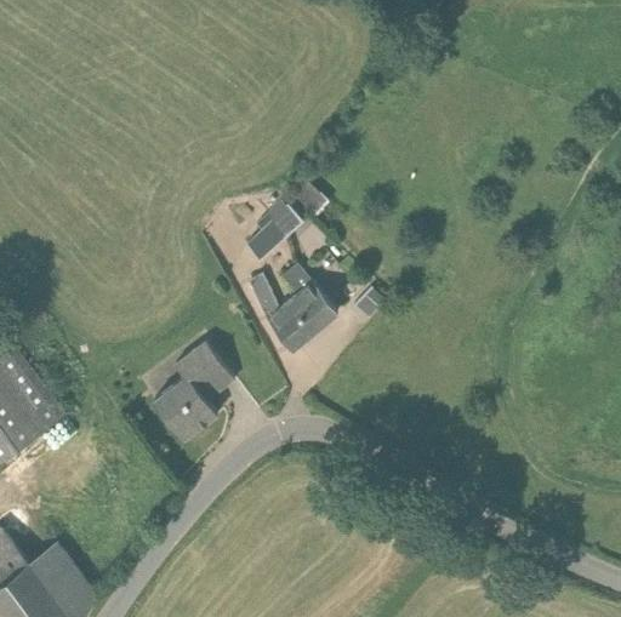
[(288,235),(289,236),(306,222),(289,205),(281,211),(277,205),(268,215),(288,235)]
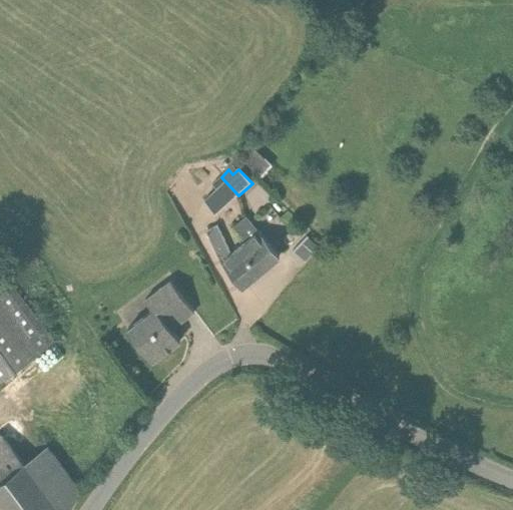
[(215,215),(238,195),(237,194),(221,177),(212,186),(215,189),(204,202),(215,215)]
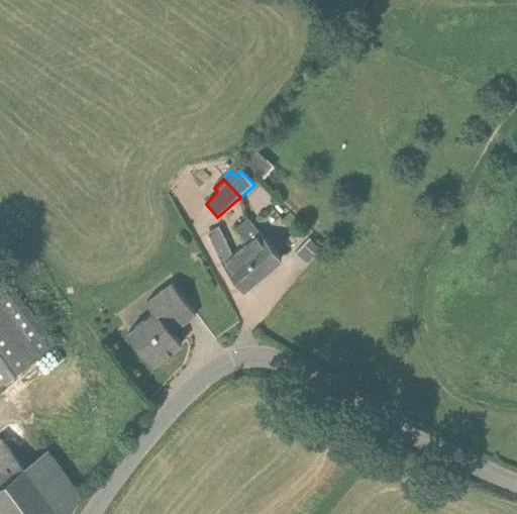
[(246,244),(245,245),(246,246),(236,255),(246,268),(256,259),(269,272),(282,261),(269,245),(261,234),(248,220),(235,230),(246,244)]
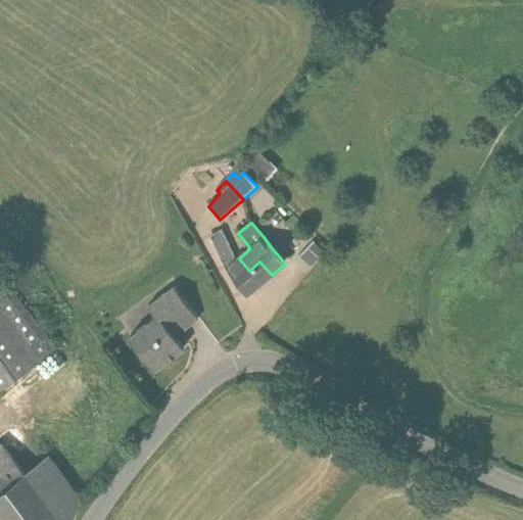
[(223,269),(233,281),(246,296),(272,275),(259,262),(249,271),(239,258),(249,249),(248,248),(236,258),(222,231),(209,236),(223,269)]
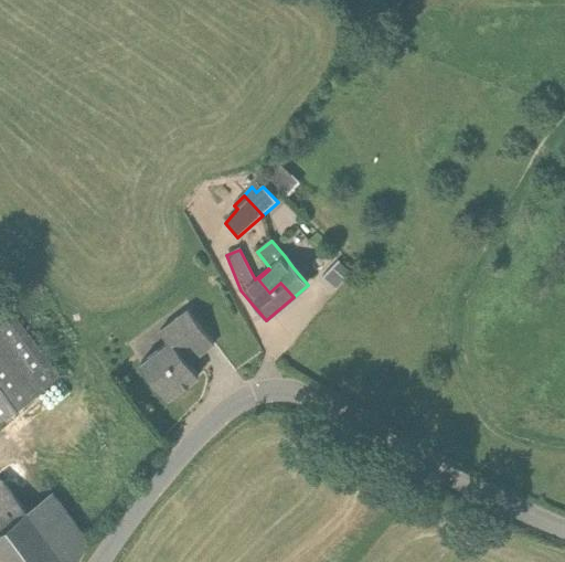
[(0,423),(60,380),(46,362),(0,299),(0,423)]
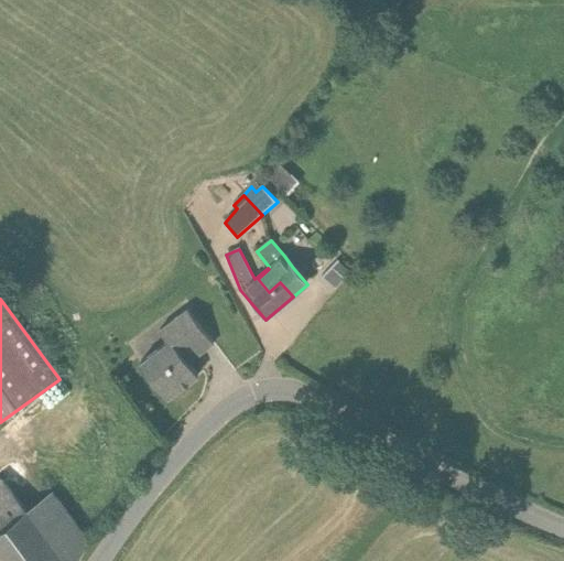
[(139,364),(153,384),(166,401),(198,377),(184,358),(208,340),(186,310),(159,331),(167,343),(139,364)]
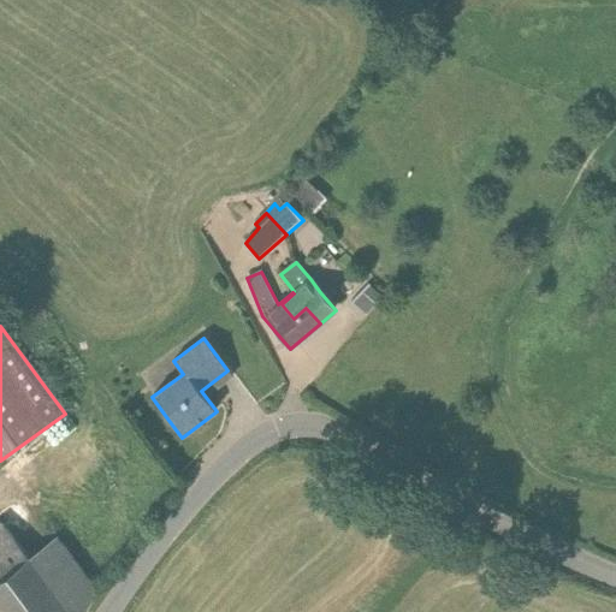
[(70,611),(29,558),(30,557),(3,521),(0,522),(0,611),(70,611)]
